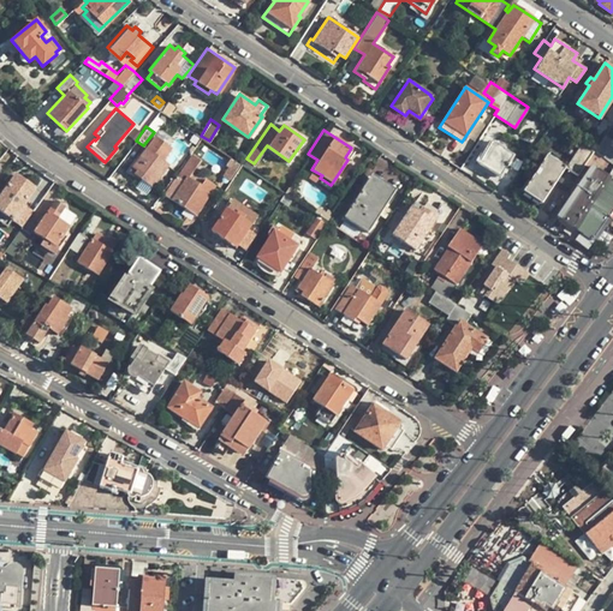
[(577,130),(572,135),(582,141),(585,135),(577,130)]
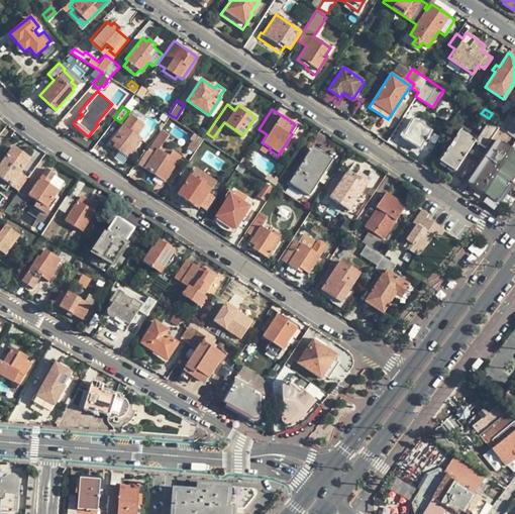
[(122,124),(109,142),(128,157),(141,138),(135,134),(143,125),(130,115),(123,125),(122,124)]
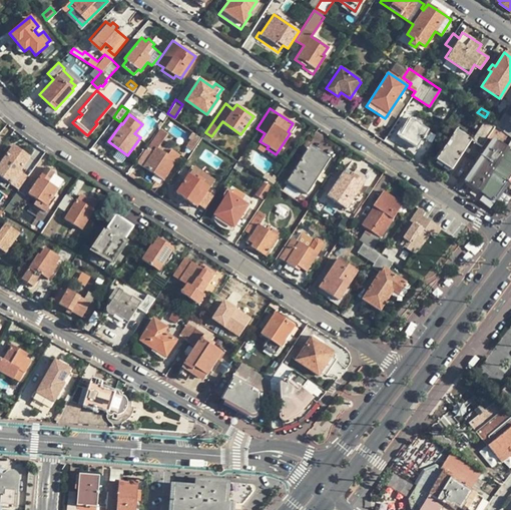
[(411,116),(399,135),(417,146),(423,137),(425,138),(430,131),(421,125),(422,123),(411,116)]
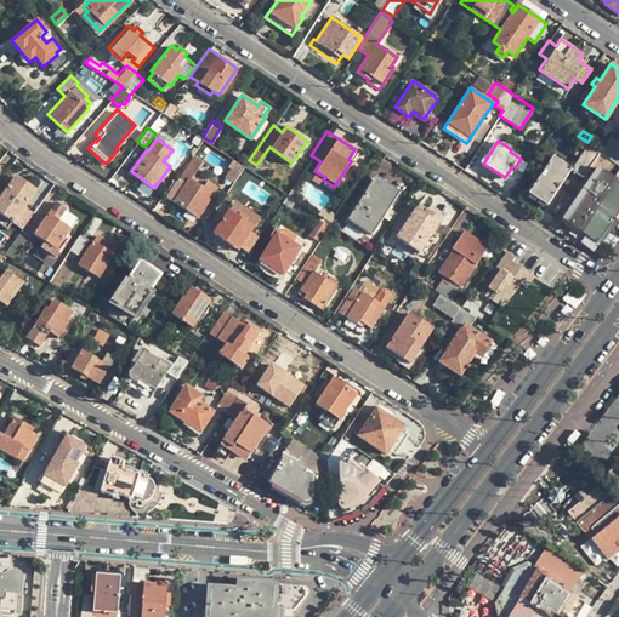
[(554,152),(524,196),(544,210),(571,169),(583,177),(598,153),(586,144),(573,165),(554,152)]
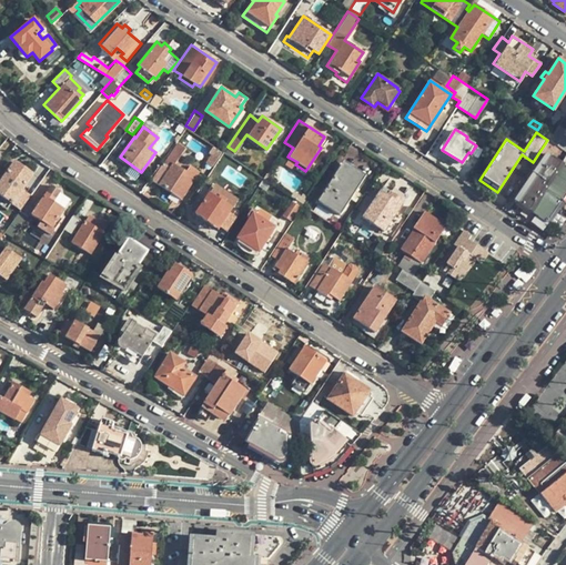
[(191,138),(187,144),(203,155),(208,149),(191,138)]
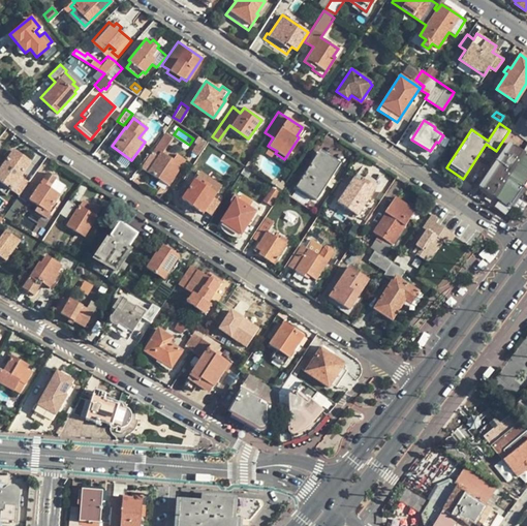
[(154,193),(159,196),(185,159),(176,153),(175,150),(166,144),(172,137),(165,133),(152,152),(151,151),(141,166),(157,178),(154,182),(159,186),(154,193)]
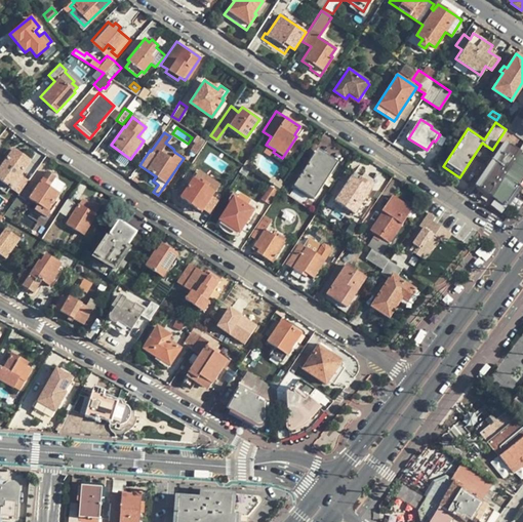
[(193,143),(189,149),(195,153),(203,141),(196,135),(192,142),(193,143)]
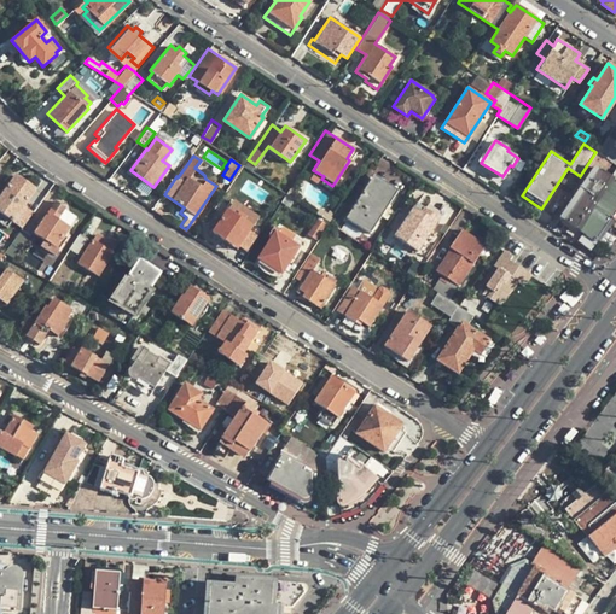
[(594,167),(559,216),(596,243),(614,216),(611,214),(615,206),(615,173),(612,179),(594,167)]
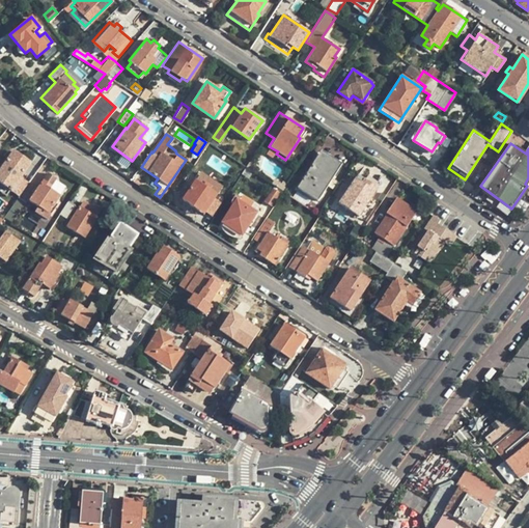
[(322,149),(298,187),(317,199),(341,162),(322,149)]
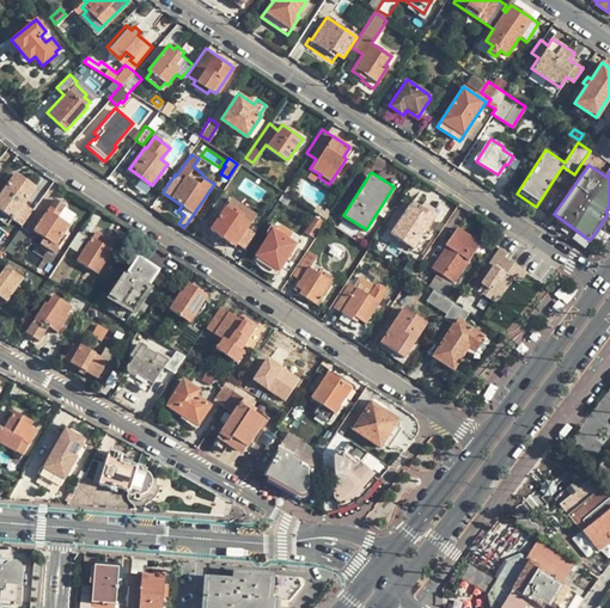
[(11,178),(0,191),(0,209),(12,219),(28,197),(17,189),(20,185),(11,178)]
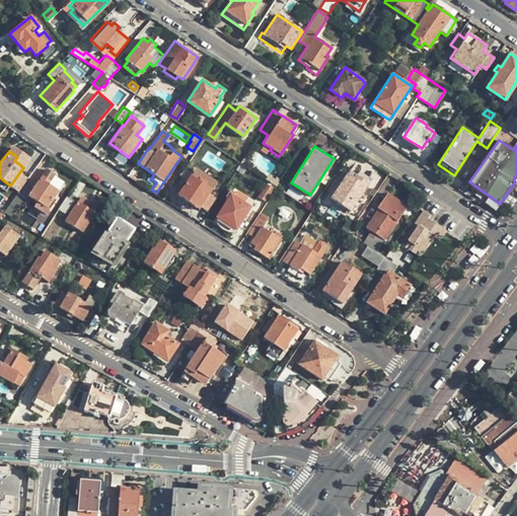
[(197,167),(178,195),(199,209),(201,207),(206,210),(217,193),(213,190),(218,182),(197,167)]
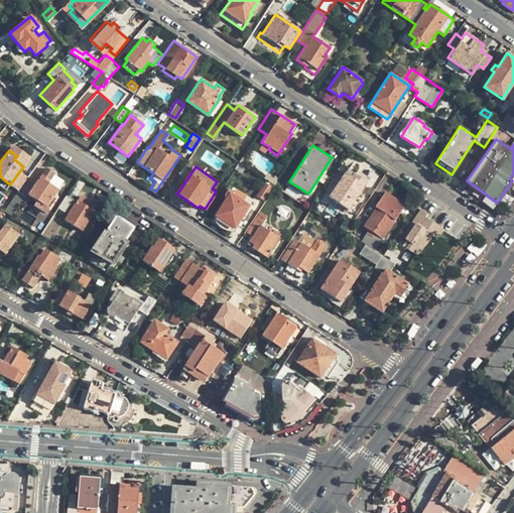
[(347,169),(329,197),(348,209),(369,177),(356,169),(353,173),(347,169)]
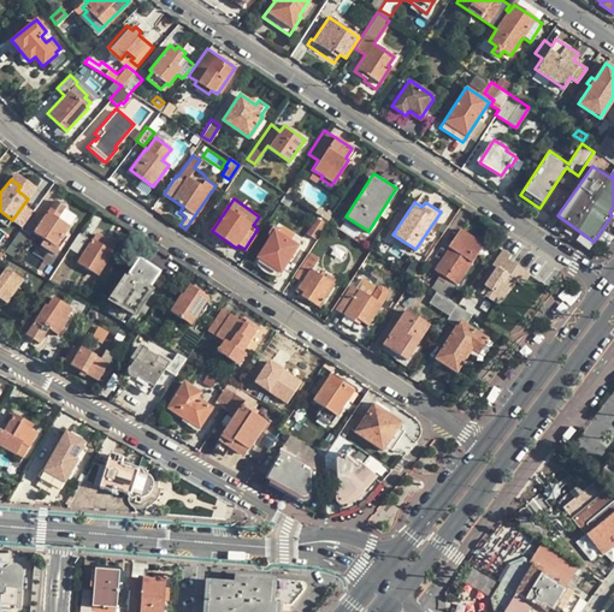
[(33,231),(54,245),(69,226),(55,218),(59,213),(49,206),(33,231)]
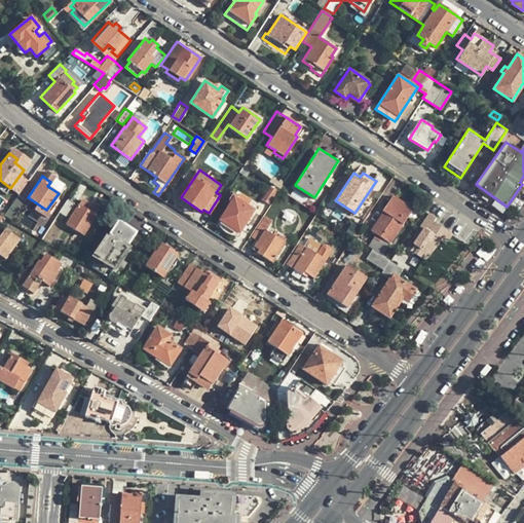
[(260,197),(268,201),(275,186),(267,182),(260,197)]
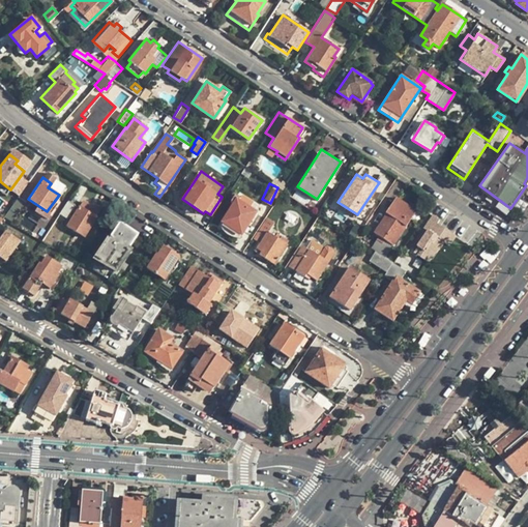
[(4,215),(11,220),(25,202),(10,191),(1,203),(4,205),(0,210),(0,215),(2,217),(4,215)]
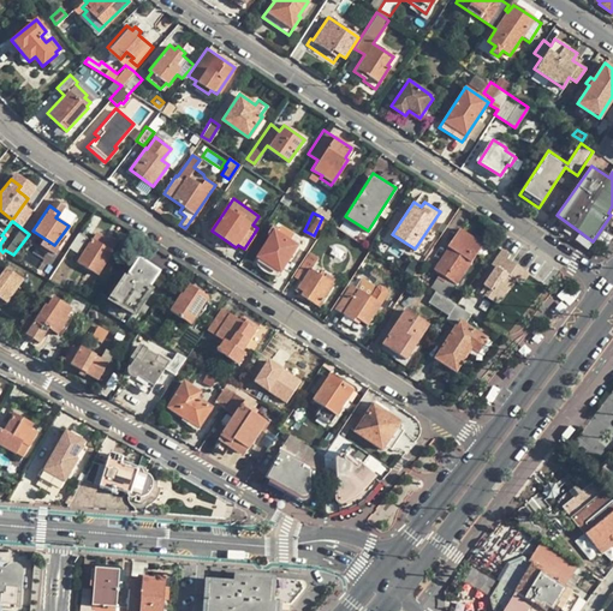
[(351,225),(346,232),(355,238),(359,231),(351,225)]
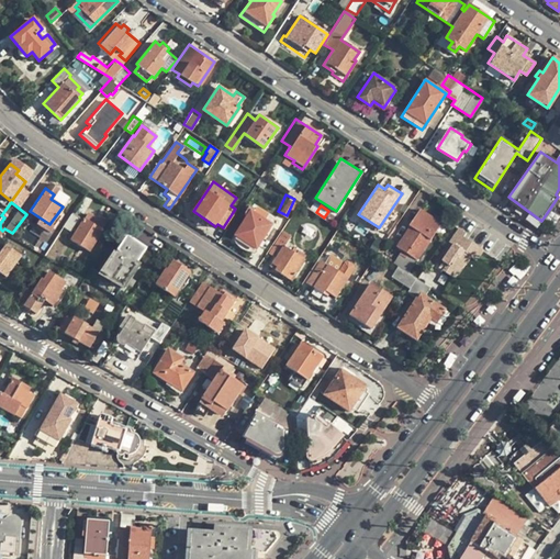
[(250,212),(233,239),(252,252),(273,219),(256,207),(253,213),(250,212)]
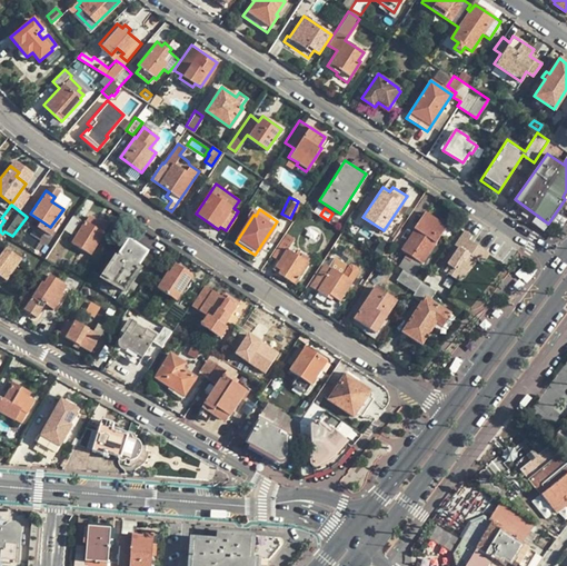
[(397,265),(403,268),(414,276),(446,225),(424,210),(413,228),(414,228),(400,249),(406,252),(397,265)]
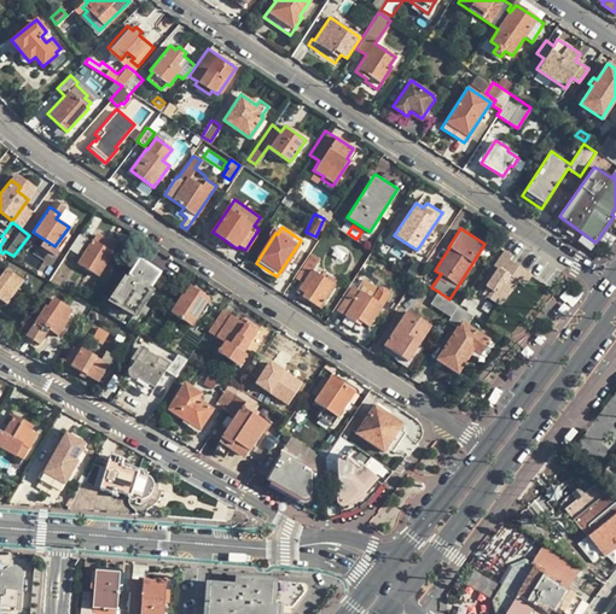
[(77,233),(68,247),(76,253),(87,238),(77,233)]
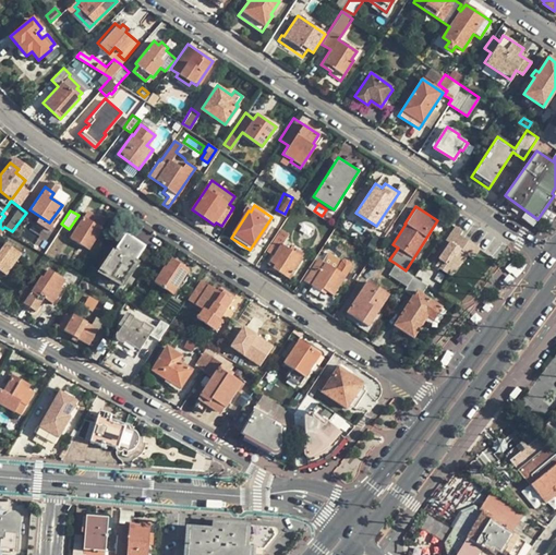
[(83,216),(70,237),(88,249),(101,228),(83,216)]
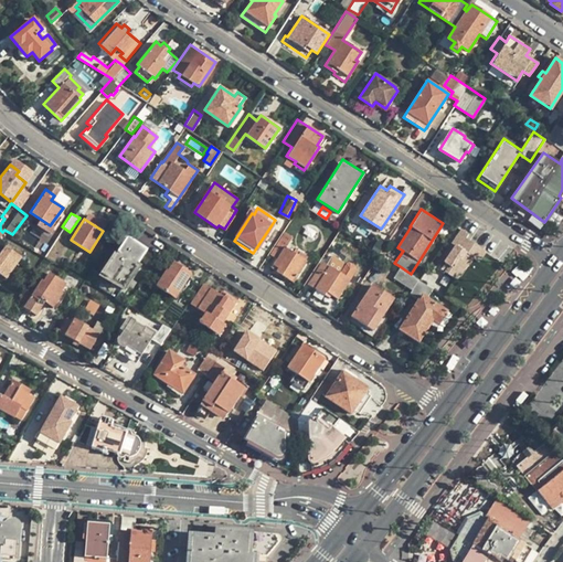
[(439,268),(461,283),(469,271),(464,267),(466,264),(468,265),(473,257),(478,262),(485,251),(465,237),(468,233),(460,229),(450,242),(455,245),(439,268)]
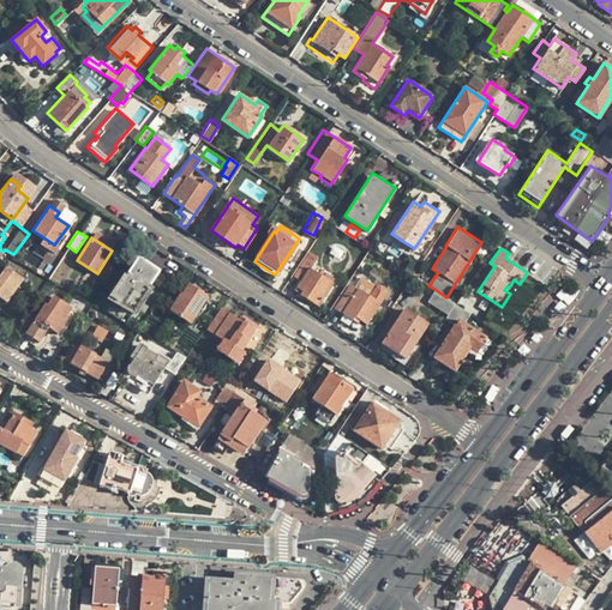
[(301,279),(294,290),(318,306),(335,279),(327,273),(324,277),(310,267),(317,257),(309,252),(294,275),(301,279)]
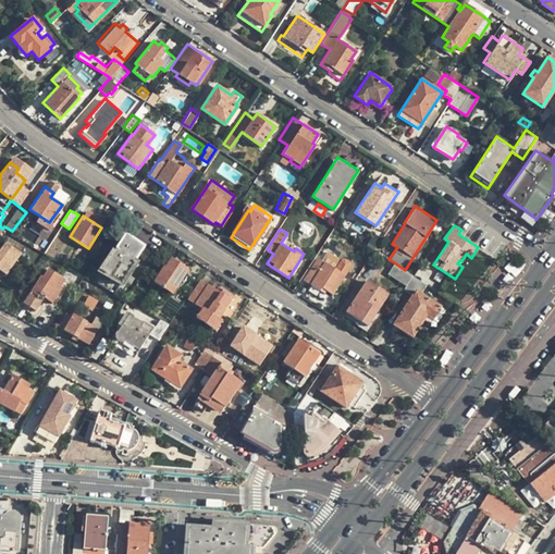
[(102,230),(99,234),(106,239),(110,234),(102,230)]
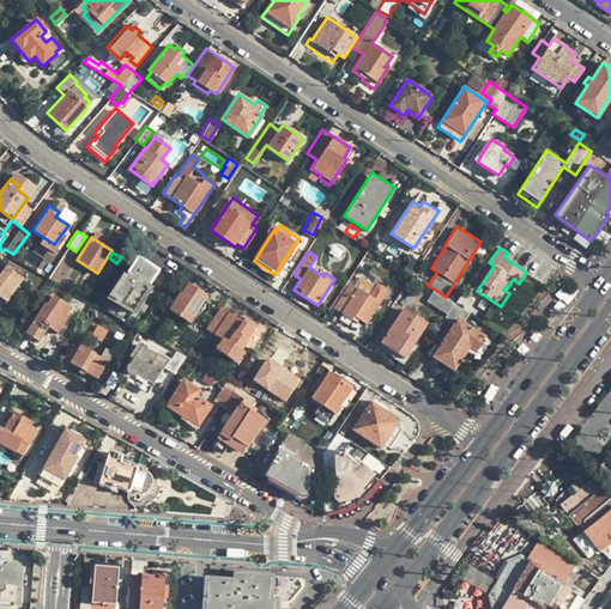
[(123,275),(108,298),(132,311),(147,290),(145,290),(158,270),(138,257),(125,276),(123,275)]
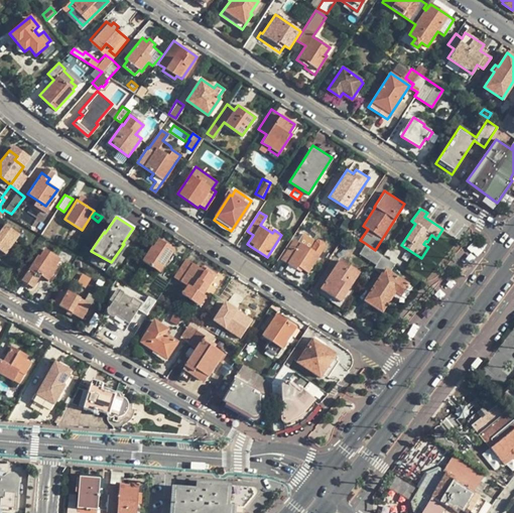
[(5,224),(0,230),(0,249),(5,253),(19,234),(5,224)]
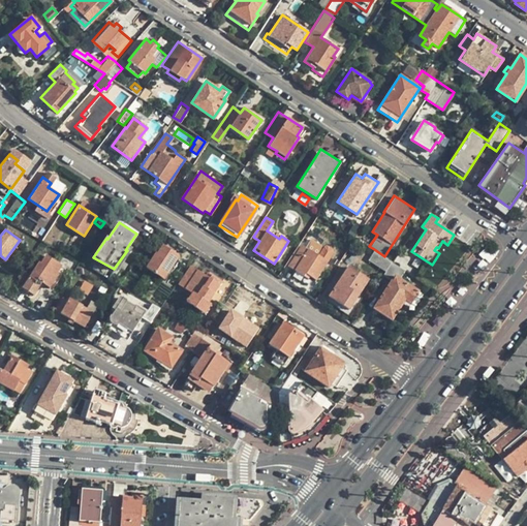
[(303,243),(288,266),(308,278),(310,275),(315,279),(332,254),(331,248),(328,246),(323,247),(321,248),(312,243),(311,245),(306,242),(305,244),(303,243)]
